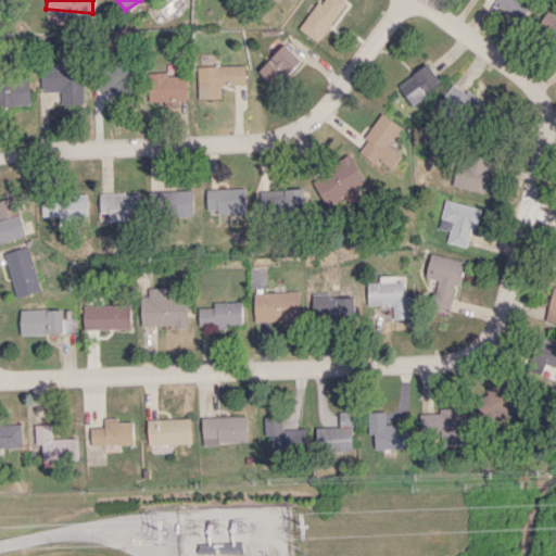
[(317,41),(346,2),(343,0),(318,0),(299,28),(317,41)]
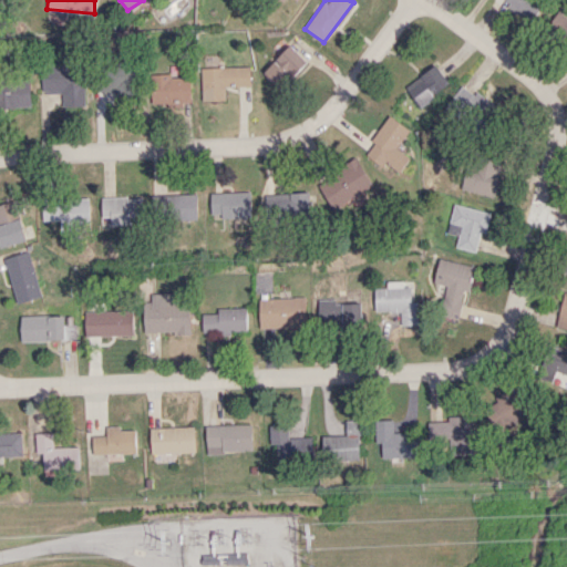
[(502,0),(502,1),(533,20),(544,2),(540,0),(502,0)]
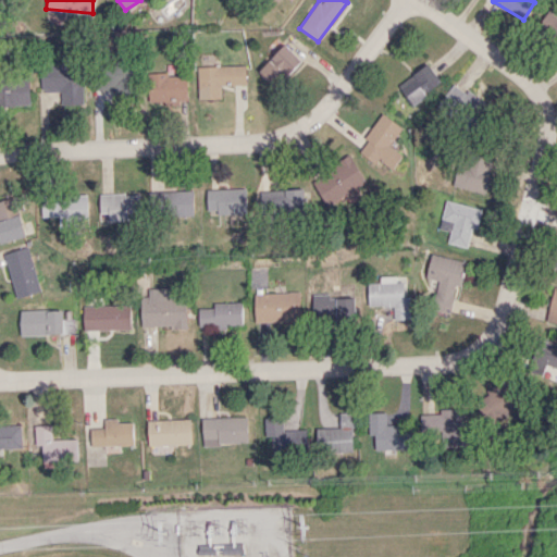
[(63,10),(47,9),(46,23),(62,23),(63,10)]
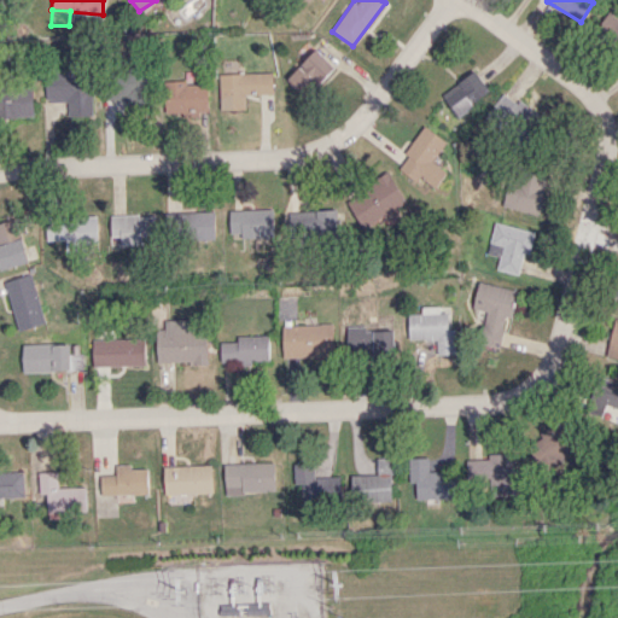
[(617,18),(608,12),(593,35),(617,51),(617,18)]
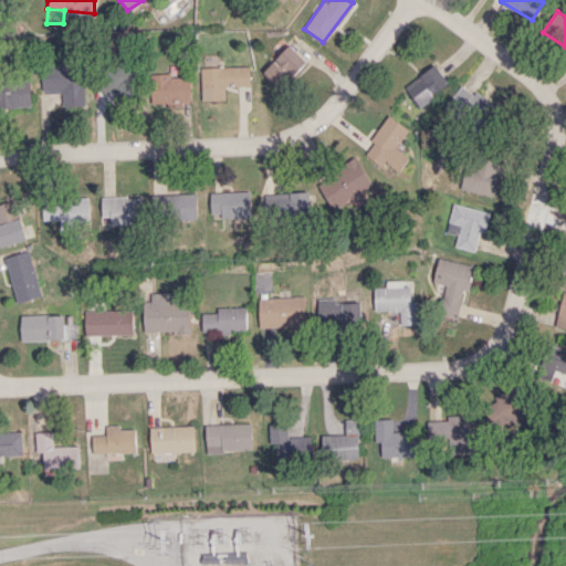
[(279,88),(305,60),(289,44),(261,72),(279,88)]
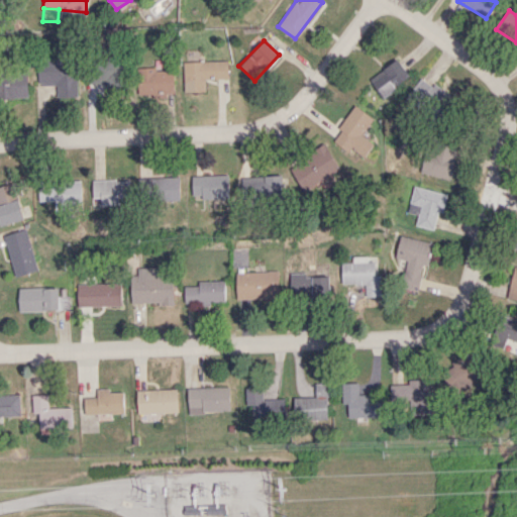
[(36,84),(56,84),(56,98),(76,97),(76,59),(36,60),(36,84)]
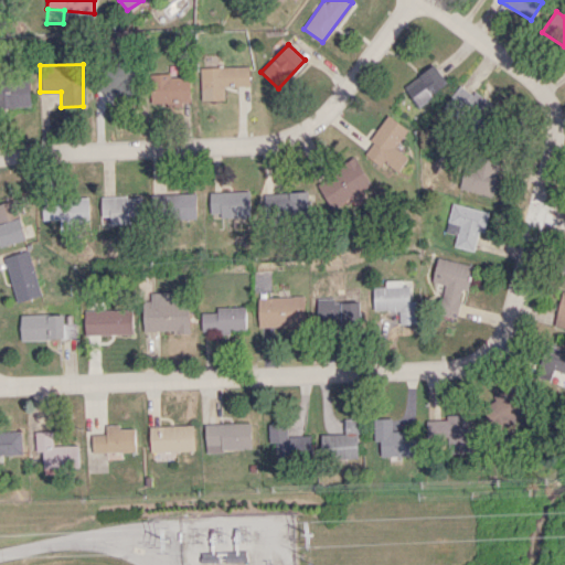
[(200,100),(224,99),(223,86),(249,85),(248,65),(200,67),(200,100)]
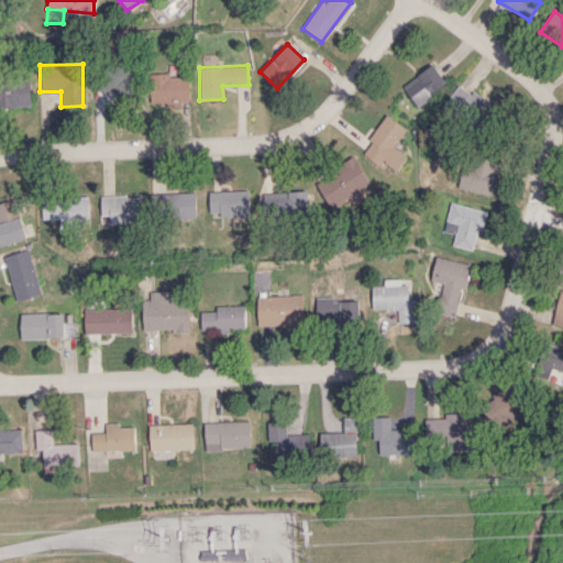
[(446,87),(435,65),(403,83),(415,105),(446,87)]
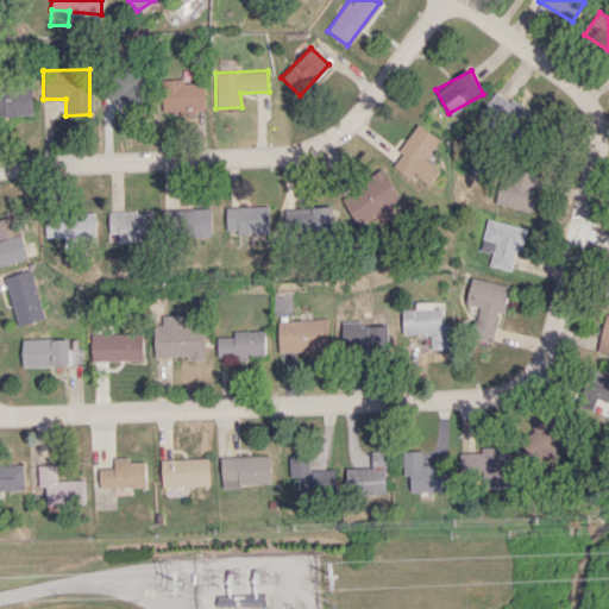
[(111,107),(144,107),(145,74),(112,74),(111,107)]
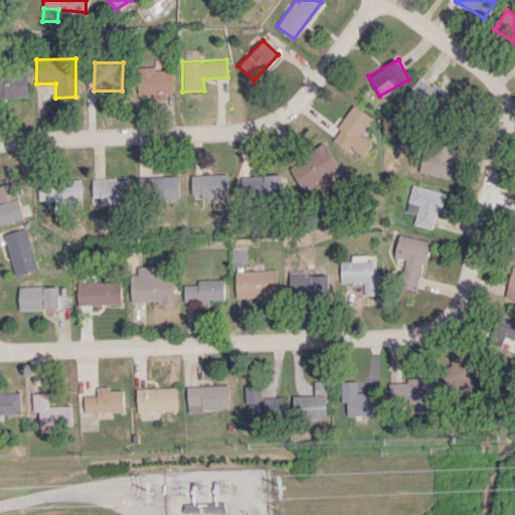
[(173,95),(172,69),(155,70),(155,66),(138,67),(139,96),(173,95)]
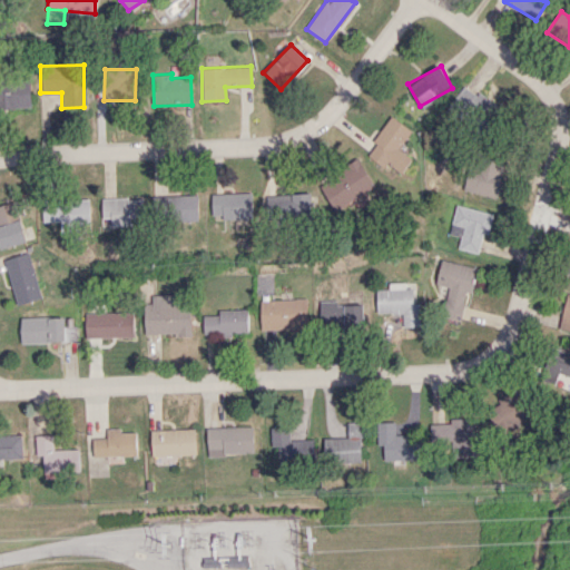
[(0,107),(29,107),(29,84),(0,84),(0,107)]
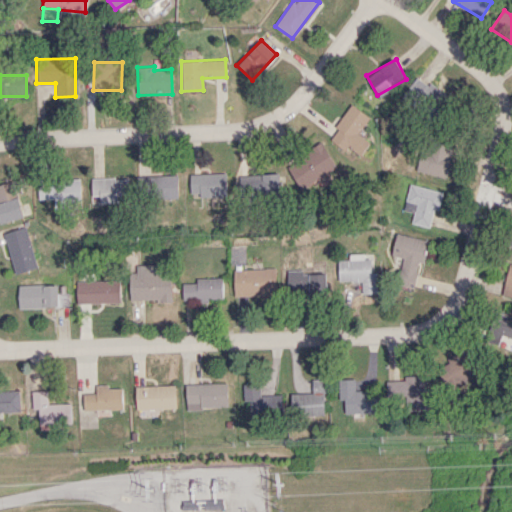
[(448,98),(431,80),(426,85),(420,78),(404,92),(427,117),(448,98)]
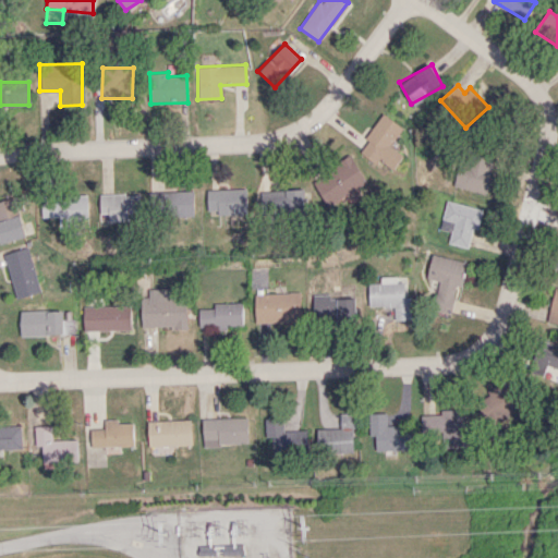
[(359,152),(391,173),(403,154),(390,146),(403,126),(383,113),(359,152)]
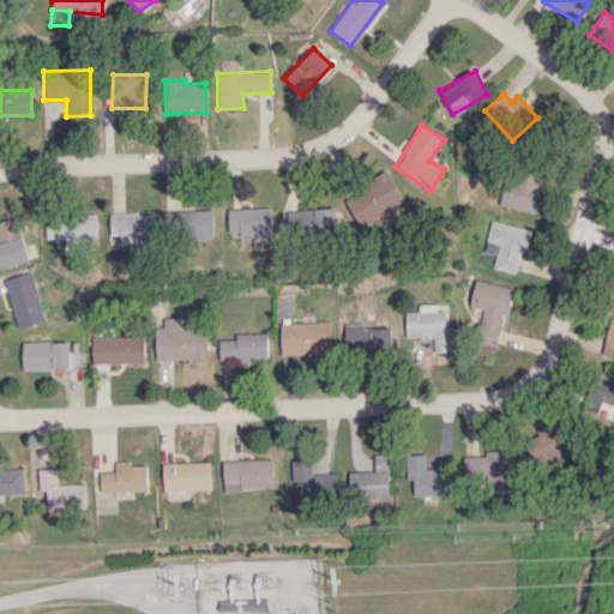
[(501,204),(534,215),(547,175),(515,164),(501,204)]
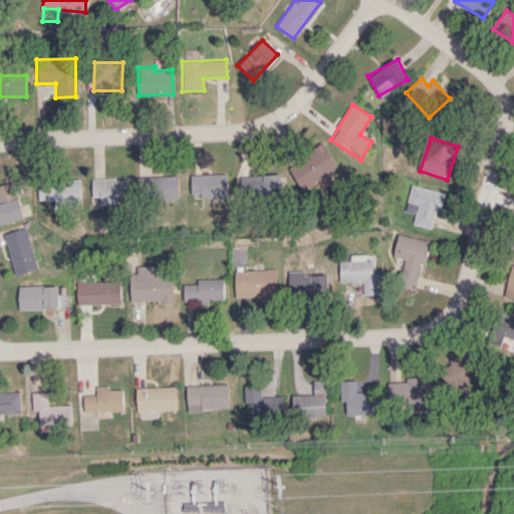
[(329,179),(327,175),(337,168),(324,145),(287,166),(303,194),(329,179)]
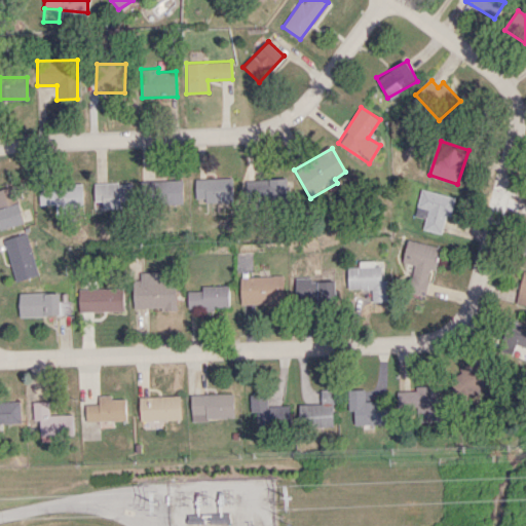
[(195,179),(195,201),(234,200),(233,178),(195,179)]
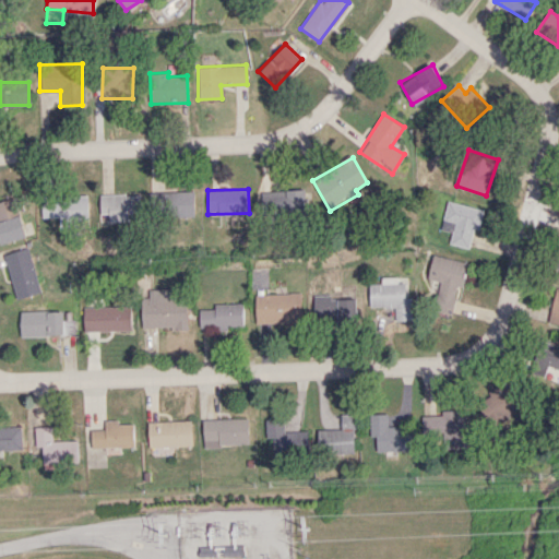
[(306,190),(261,191),(262,214),(307,213),(306,190)]
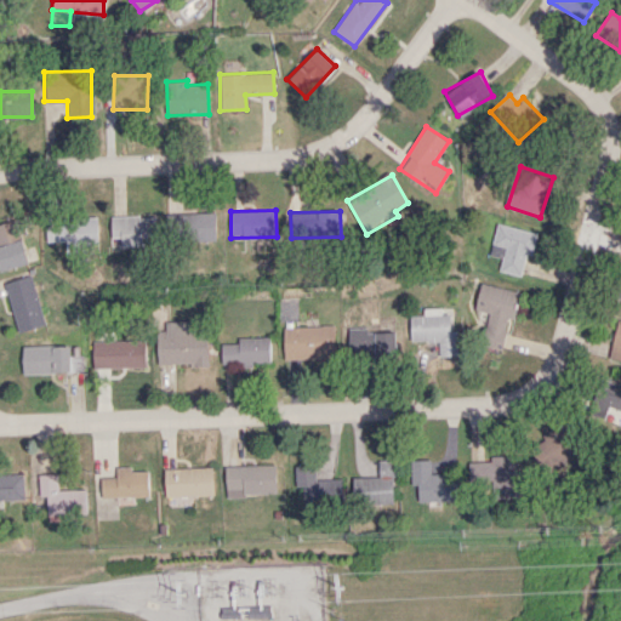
[(216,212),(172,214),(172,241),(217,240),(216,212)]
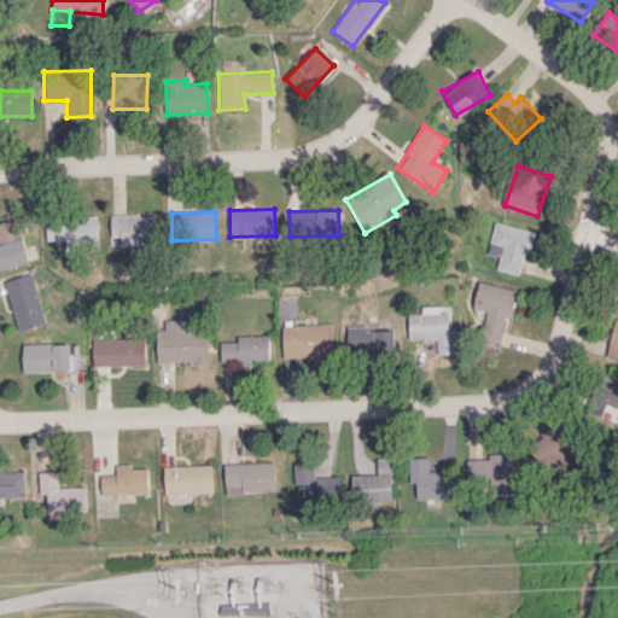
[(64,240),(64,248),(98,246),(97,216),(45,217),(46,240),(64,240)]
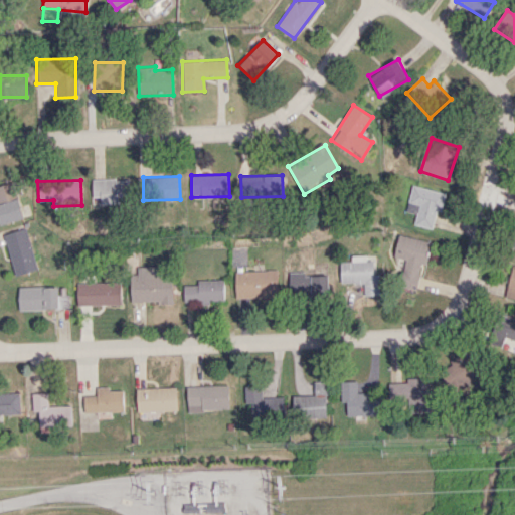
[(0,185),(0,224),(23,218),(17,198),(14,199),(9,183),(0,185)]
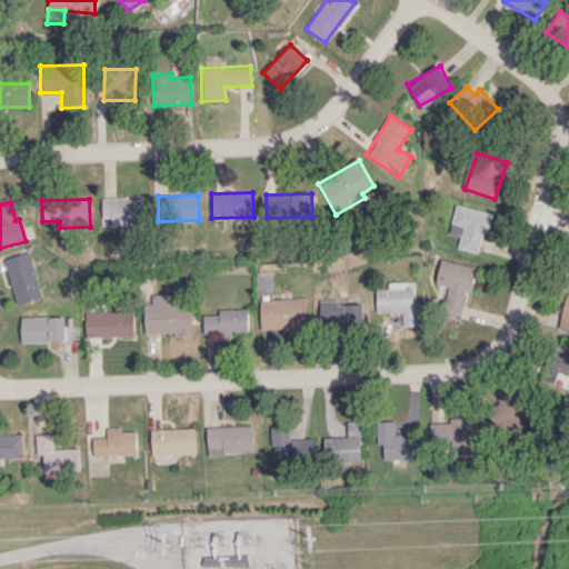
[(449,233),(459,236),(457,248),(478,252),(482,231),(488,232),(492,212),(455,205),(449,233)]
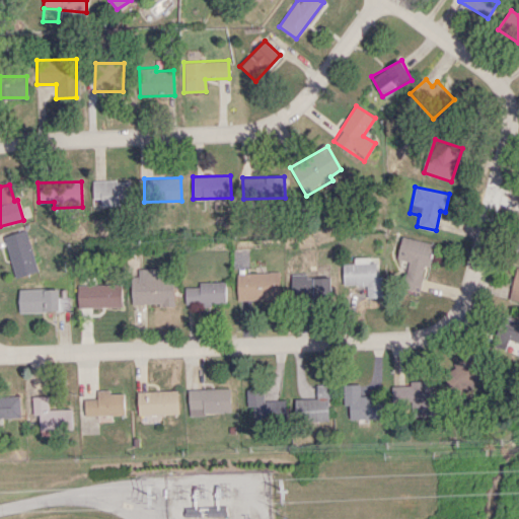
[(15,278),(38,271),(25,229),(3,236),(15,278)]
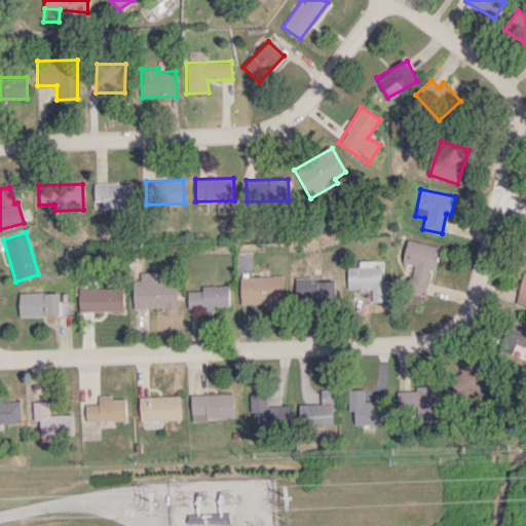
[(441,247),(407,239),(403,262),(413,264),(408,293),(425,296),(430,269),(436,270),(441,247)]
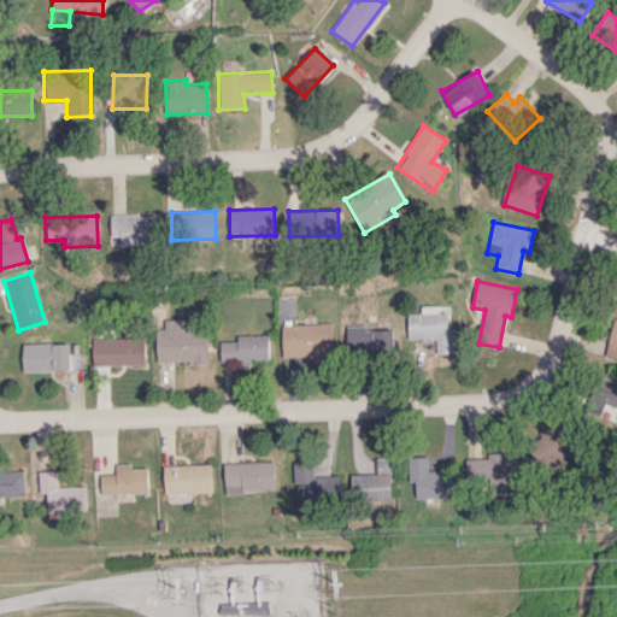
[(407,313),(409,339),(435,339),(436,354),(457,353),(456,329),(447,329),(447,305),(421,306),(421,312),(407,313)]
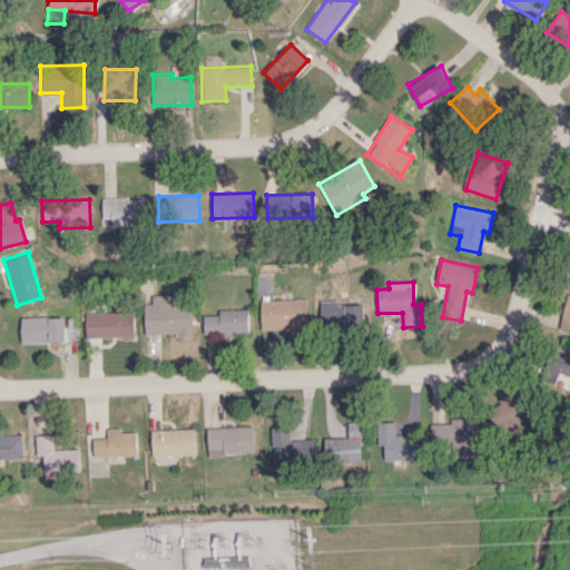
[(569,293),(568,293),(560,328),(569,330),(569,293)]
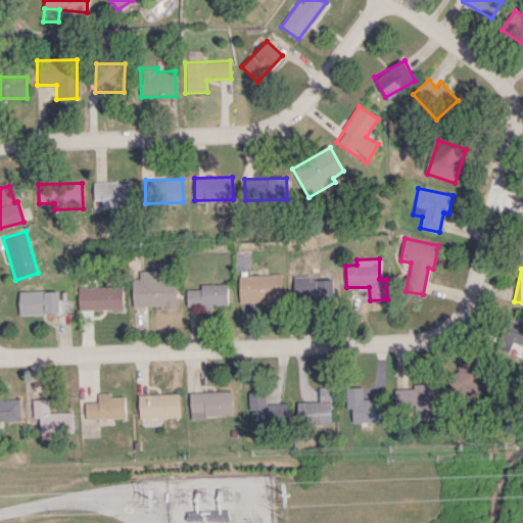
[(175,308),(174,270),(138,271),(138,280),(132,280),(132,306),(159,305),(159,308),(175,308)]
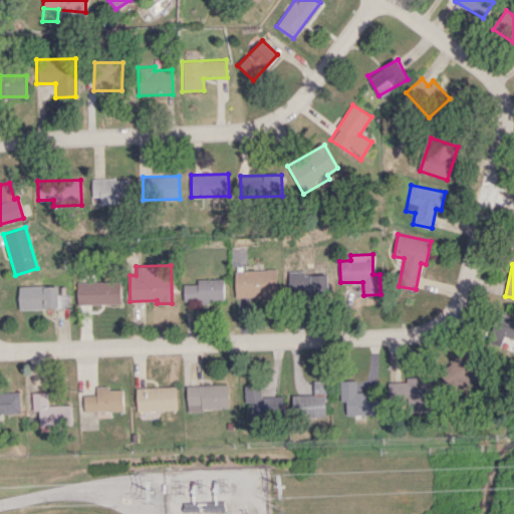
[(235,298),(278,297),(277,269),(234,270),(235,298)]
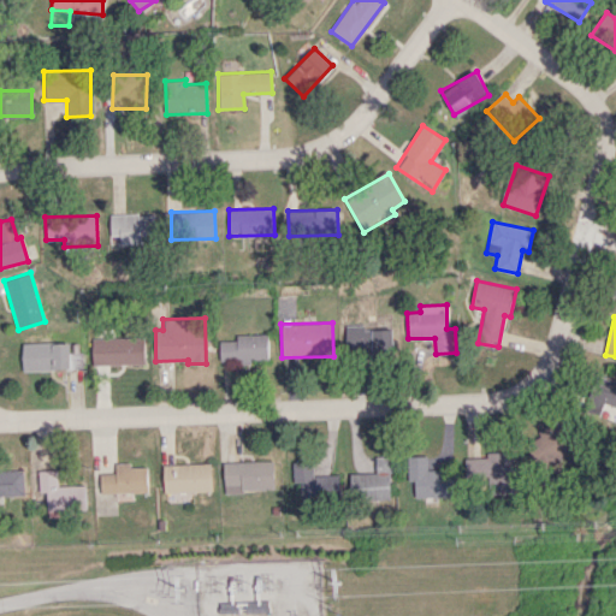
[(392,354),(392,326),(344,327),(345,356),(392,354)]
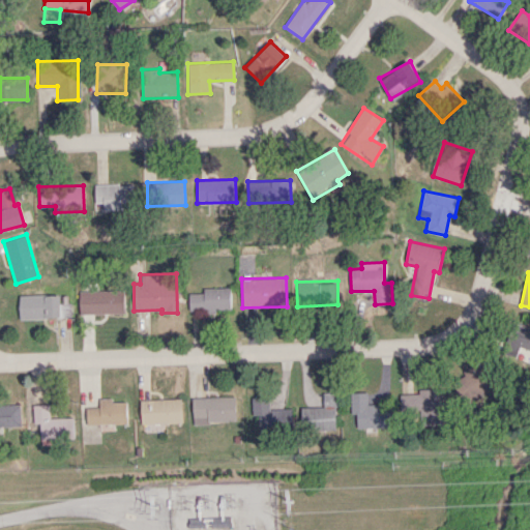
[(231,310),(230,287),(202,288),(203,292),(188,293),(189,312),(231,310)]
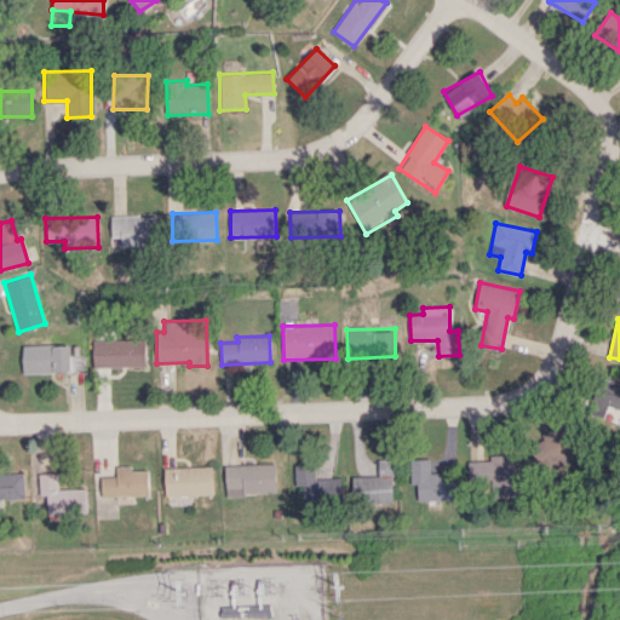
[(145,366),(144,339),(92,340),(92,367),(145,366)]
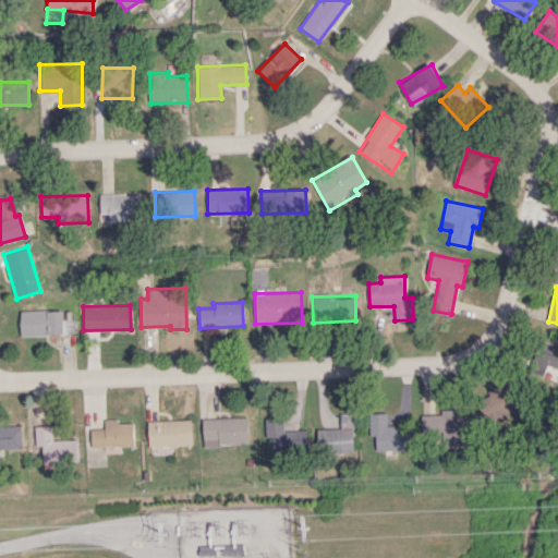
[(20,311),(21,336),(73,335),(73,319),(63,319),(62,310),(20,311)]
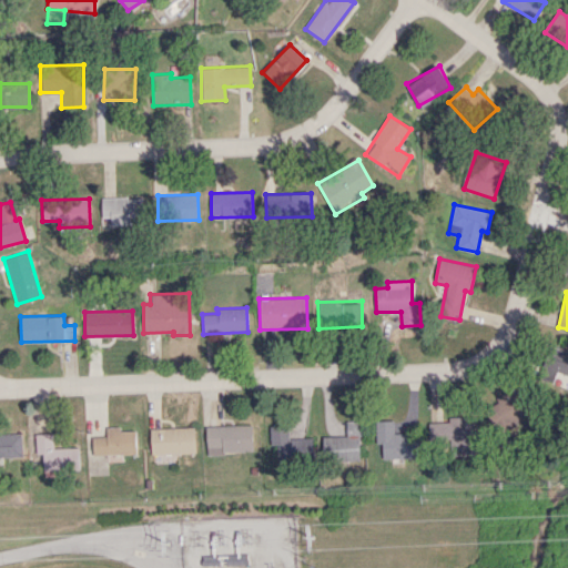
[(567,350),(560,347),(549,382),(567,387),(567,350)]
